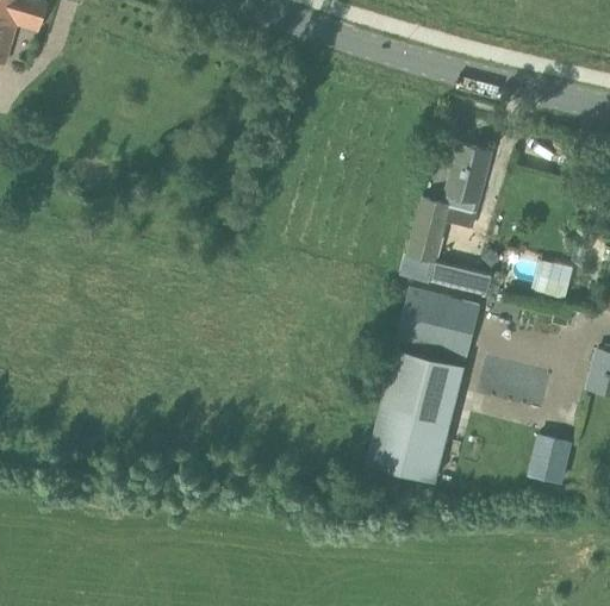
[(0,0),(0,66),(5,68),(17,29),(38,35),(47,5),(29,0),(0,0)]
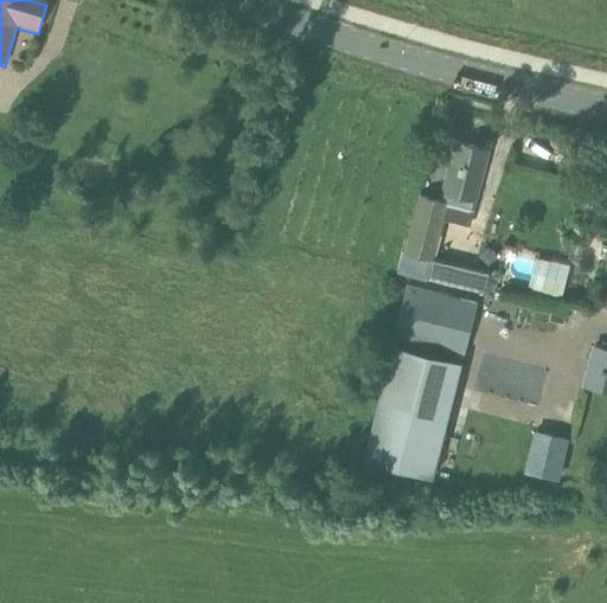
[(548,160),(553,140),(530,135),(525,155),(548,160)]
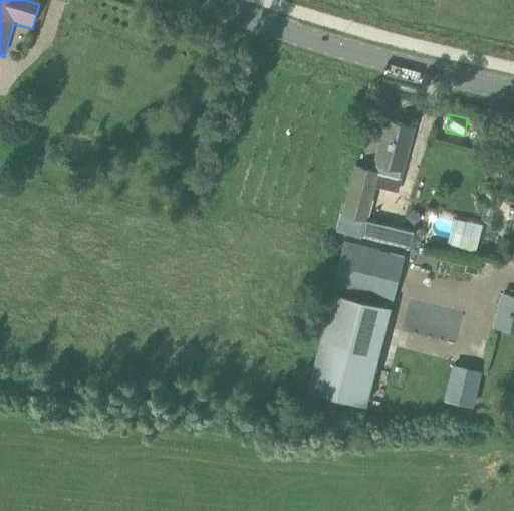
[(377,148),(361,144),(356,168),(371,172),(372,166),(403,174),(410,146),(414,130),(386,121),(378,146),(377,146),(377,148)]
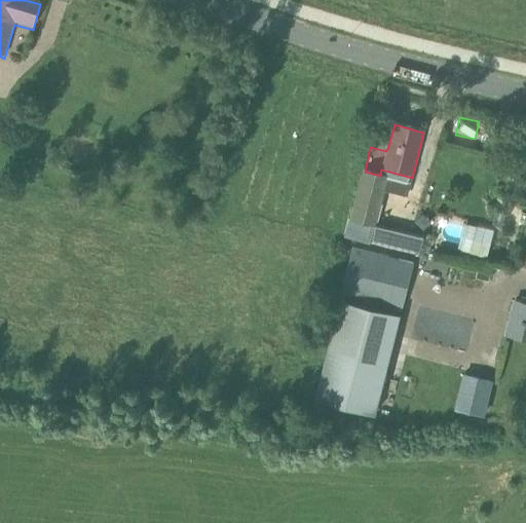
[(353,224),(348,241),(371,247),(371,246),(376,226),(388,179),(380,176),(365,172),(363,172),(349,223),(353,224)]
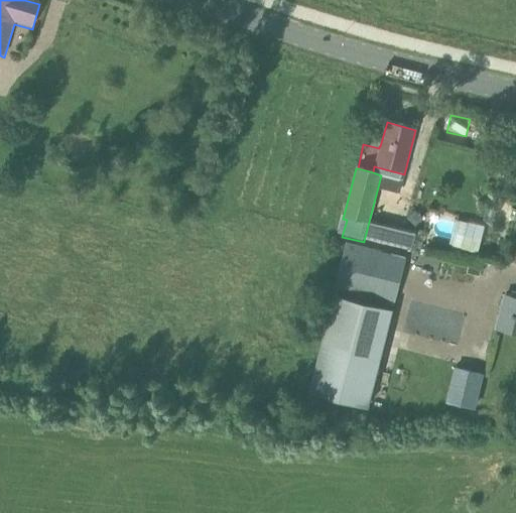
[(416,233),(369,222),(364,241),(411,252),(416,233)]
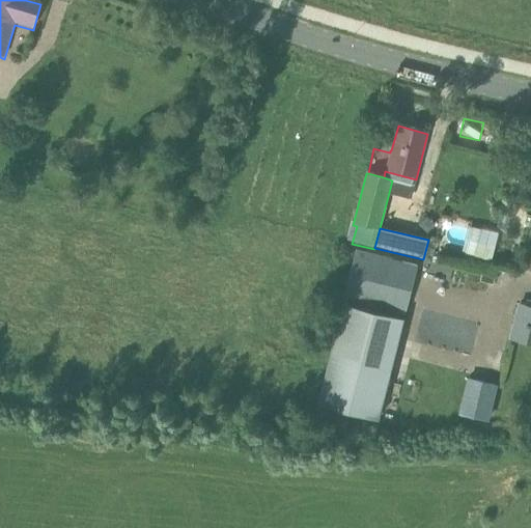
[(388,312),(399,264),(357,252),(344,302),(388,312)]
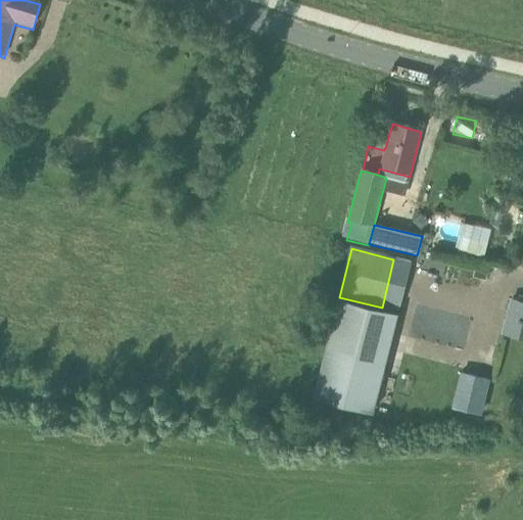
[(397,316),(337,301),(313,400),(372,416),(397,316)]
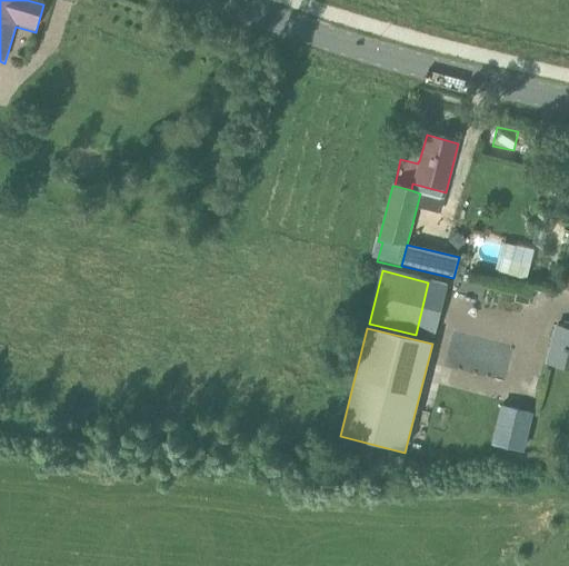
[(568,331),(557,329),(548,365),(568,370),(568,331)]
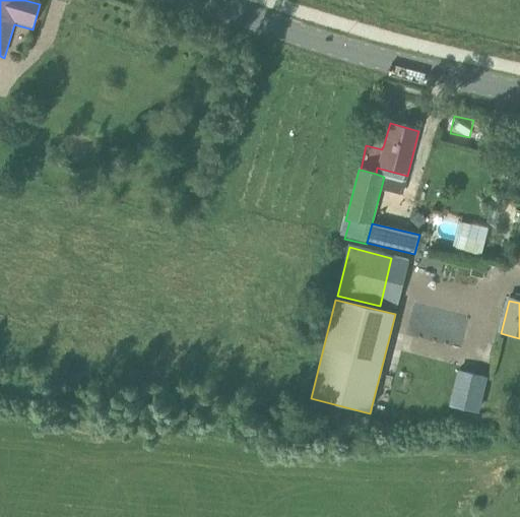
[(395,352),(425,356),(426,345),(396,342),(395,352)]
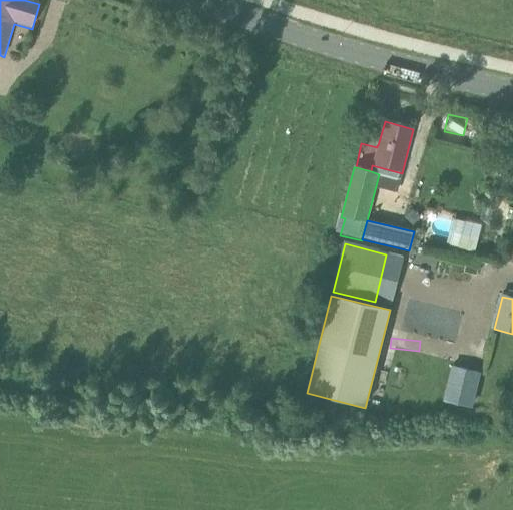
[(480,374),(452,367),(444,402),(471,409),(480,374)]
